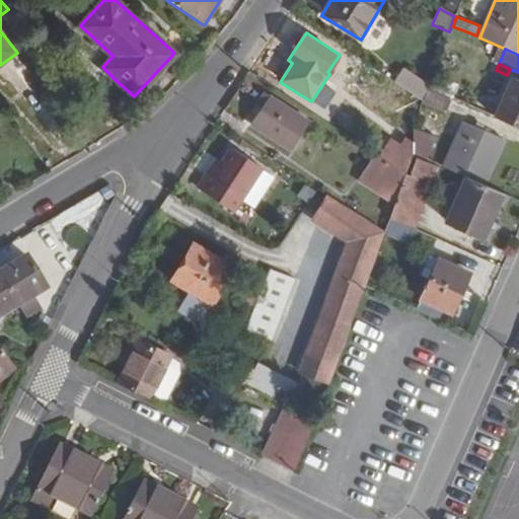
[(102,67),(95,75),(107,86),(115,79),(102,67)]
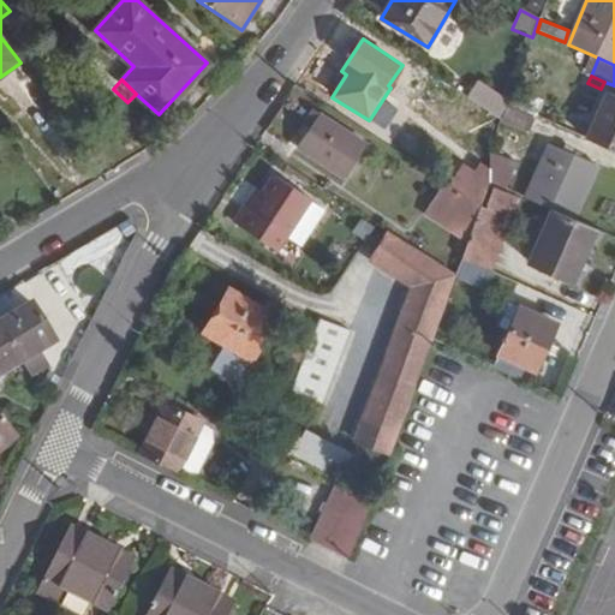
[(507,103),(477,81),(467,95),(502,119),(507,103)]
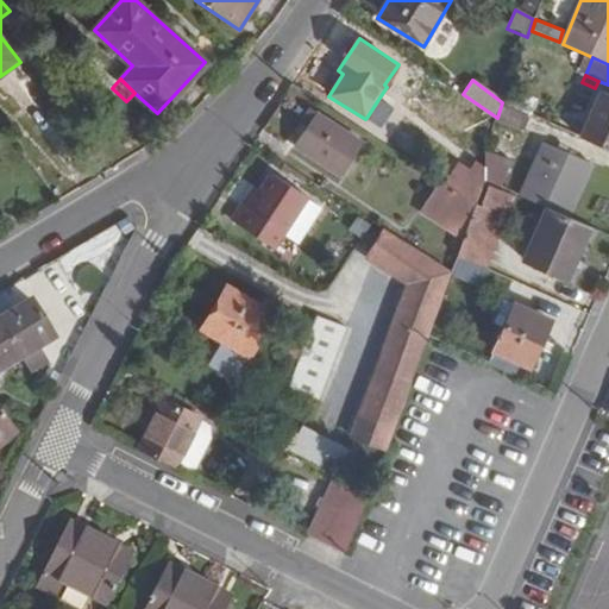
[(608,94),(600,90),(579,136),(608,149),(608,94)]
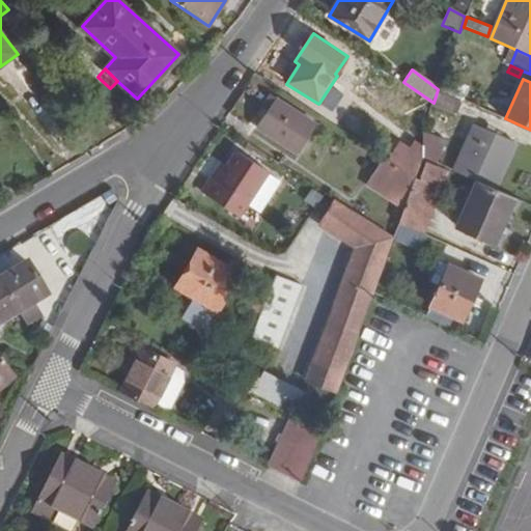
[(341,92),(331,85),(319,103),(330,109),(341,92)]
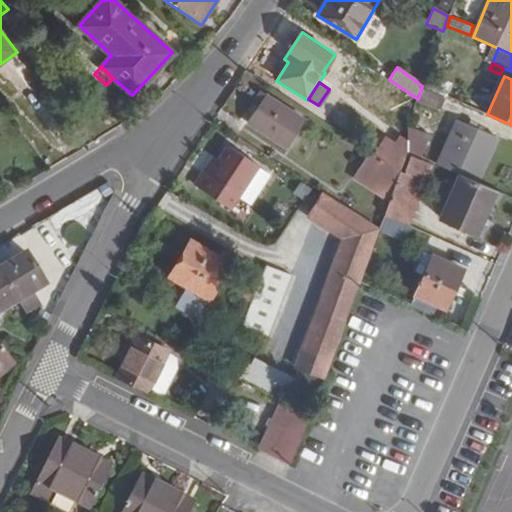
[(417,101),(439,111),(446,96),(444,95),(422,86),(418,99),(417,101)]
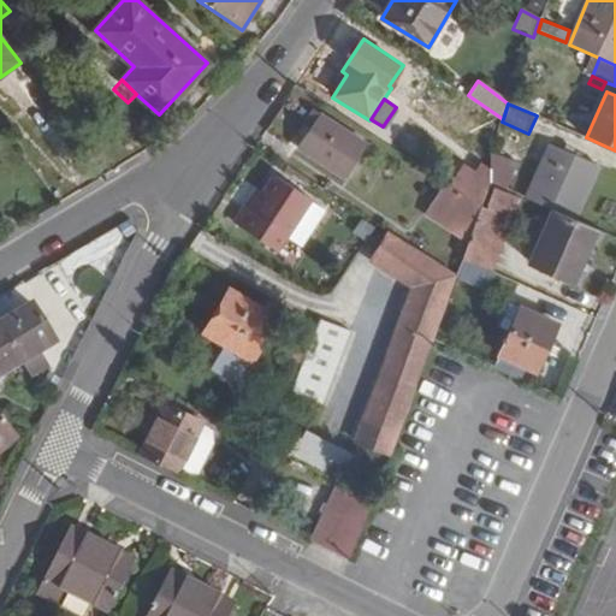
[(539,104),(534,114),(537,116),(560,126),(564,116),(539,104)]
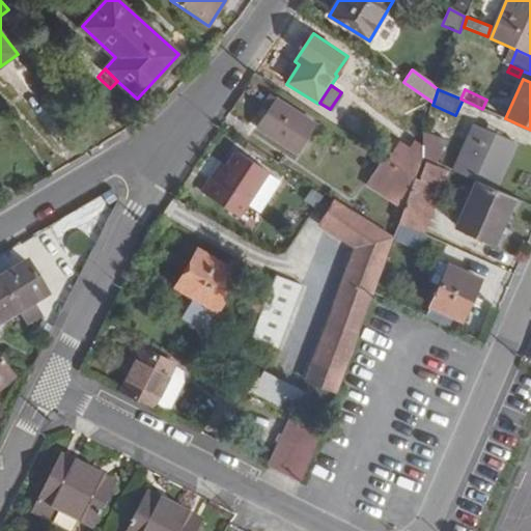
[(277,98),(271,93),(262,106),(269,110),(277,98)]
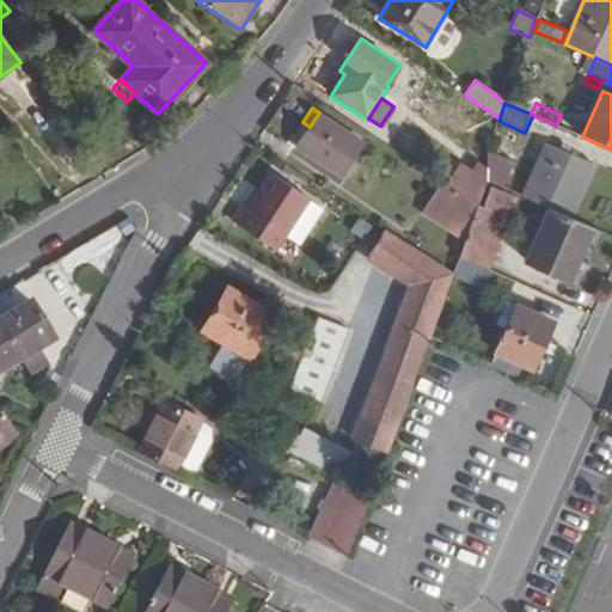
[(341,179),(365,144),(319,112),(310,127),(294,148),(341,179)]
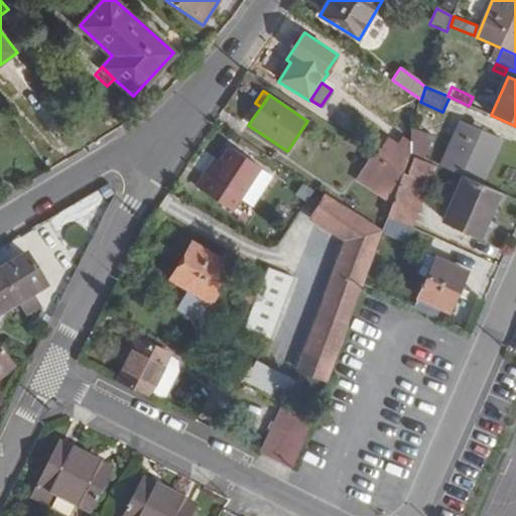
[(502,140),(460,121),(438,166),(463,176),(483,185),(502,140)]
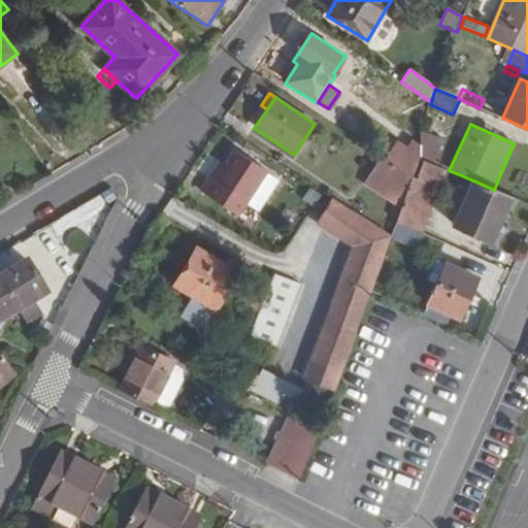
[(421,131),(421,156),(420,158),(425,160),(434,164),(443,139),(421,131)]
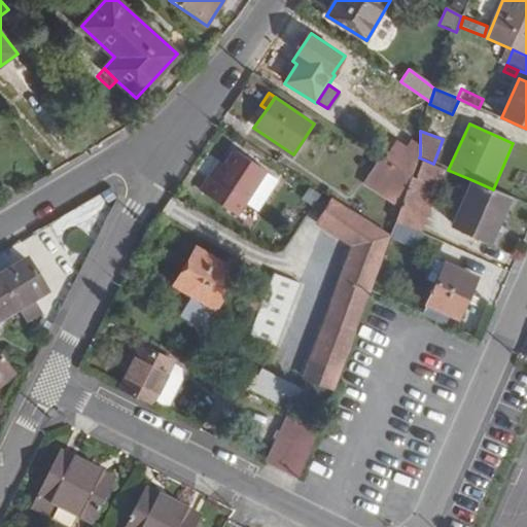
[(410,140),(406,146),(419,154),(418,145),(410,140)]
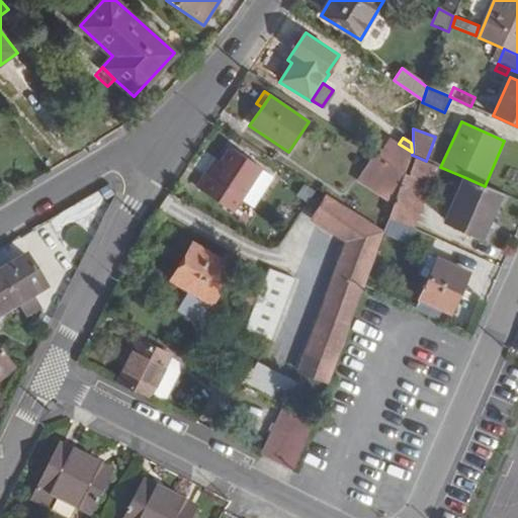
[(239,145),(254,155),(259,149),(243,139),(239,145)]
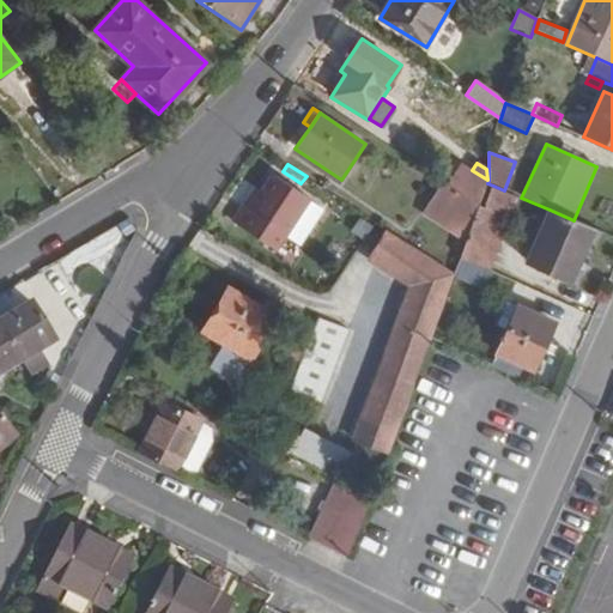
[(472,170),(462,164),(449,184),(480,204),(487,183),(489,181),(487,180),(472,170)]
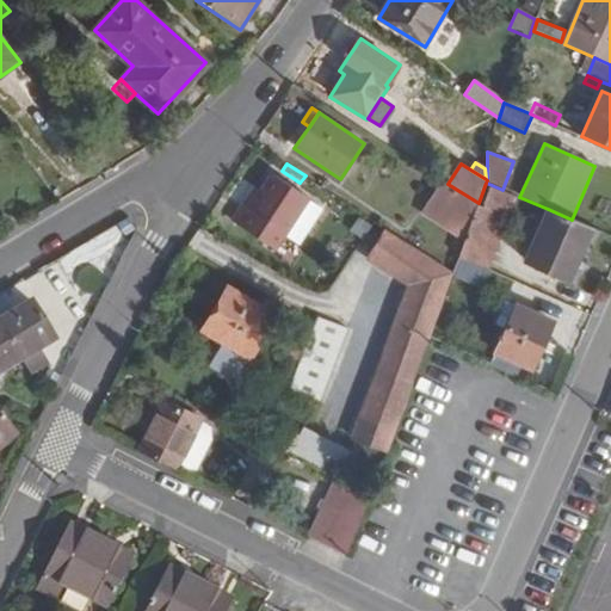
[(266,241),(276,229),(288,235),(310,201),(270,173),(259,190),(248,207),(242,204),(233,220),(266,241)]
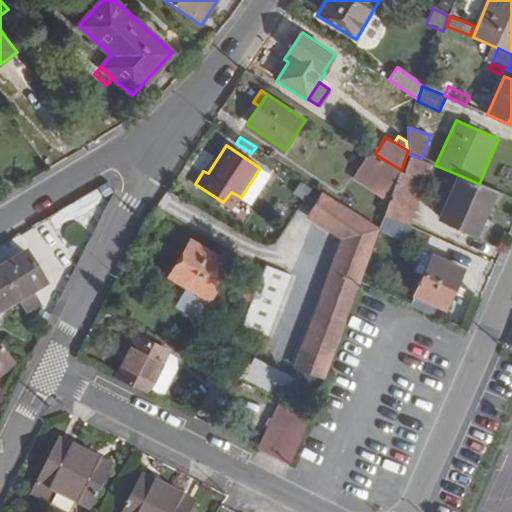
[(370,151),(355,176),(390,202),(400,173),(401,170),(375,154),(370,151)]
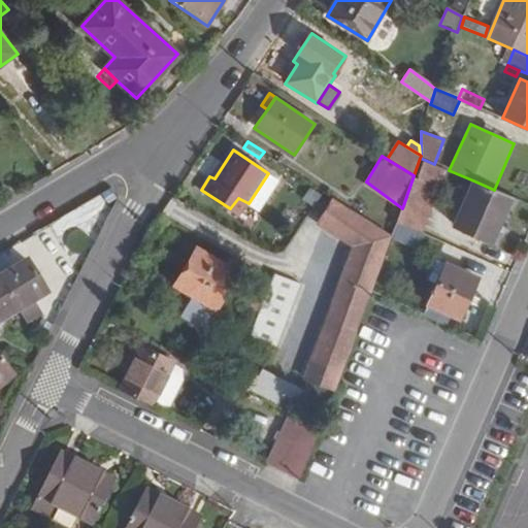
[(418,179),(413,178),(402,208),(398,224),(420,233),(446,169),(434,164),(425,160),(418,179)]
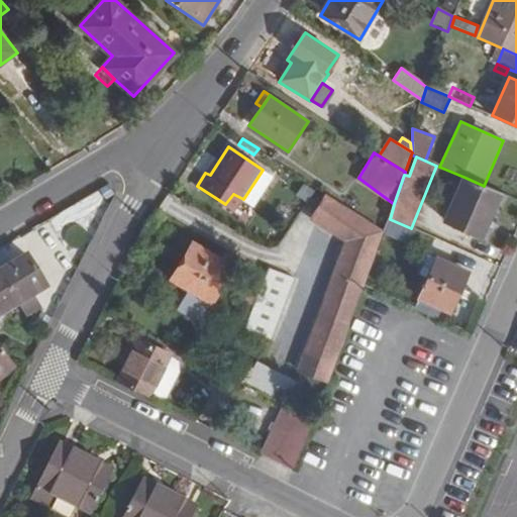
[(219,161),(215,158),(205,173),(210,175),(219,161)]
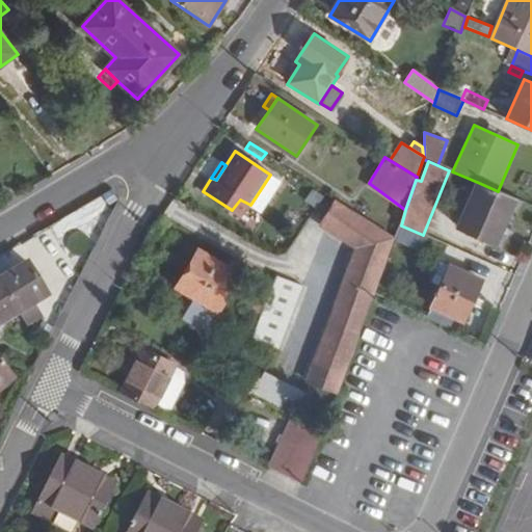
[(282,182),(270,175),(250,205),(262,213),(282,182)]
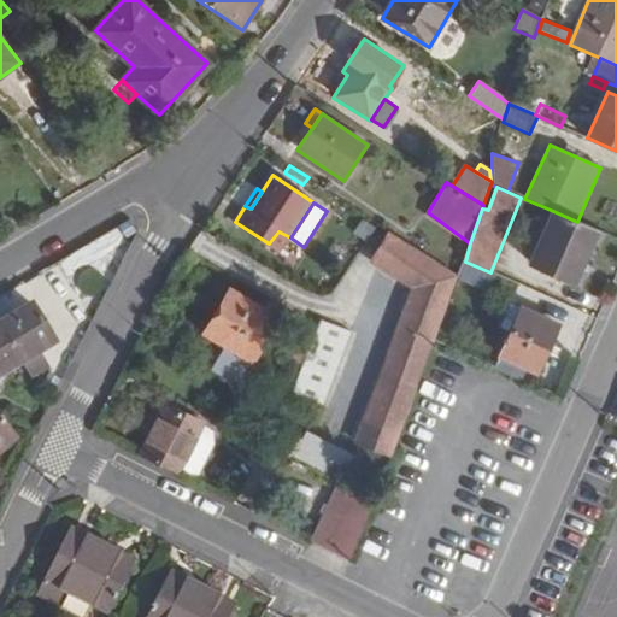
[(529,264),(574,285),(598,230),(577,222),(553,211),(529,264)]
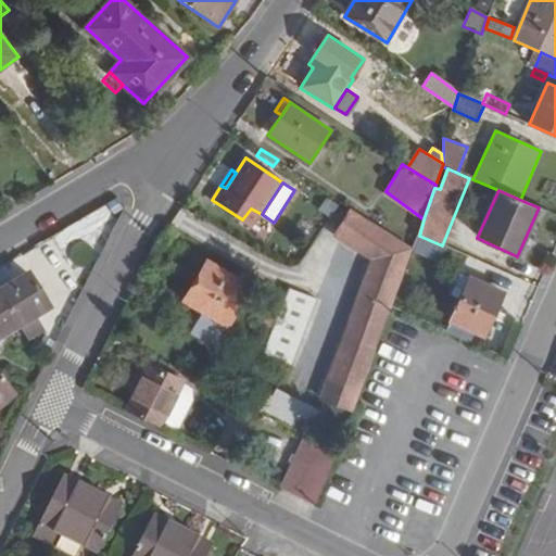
[(318,399),(350,412),(412,247),(351,209),(333,236),(369,260),(318,399)]
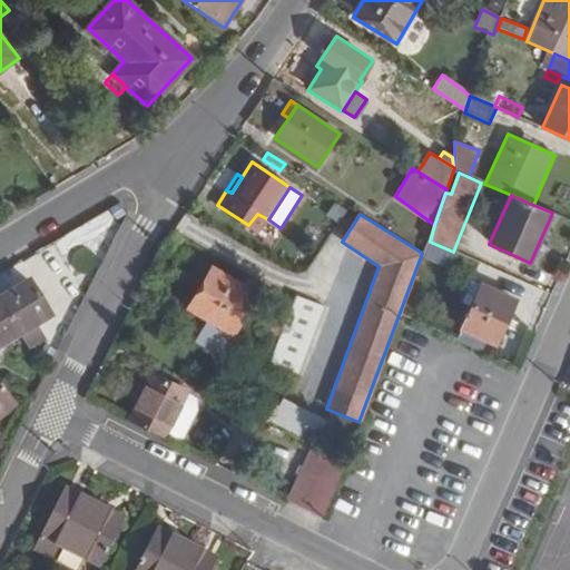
[(430,242),(425,255),(423,259),(449,271),(457,253),(453,252),(430,242)]
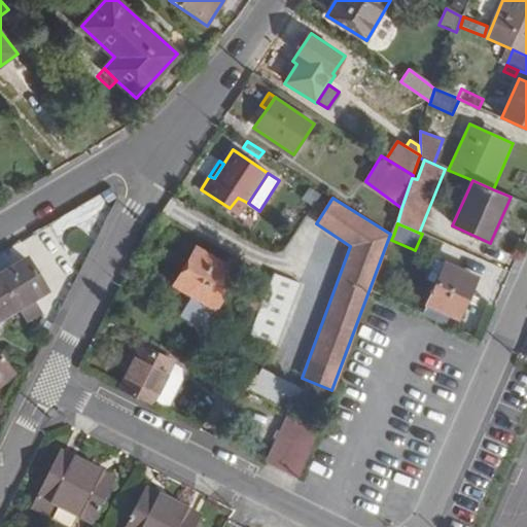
[(198,247),(175,284),(191,293),(174,322),(199,338),(238,271),(198,247)]
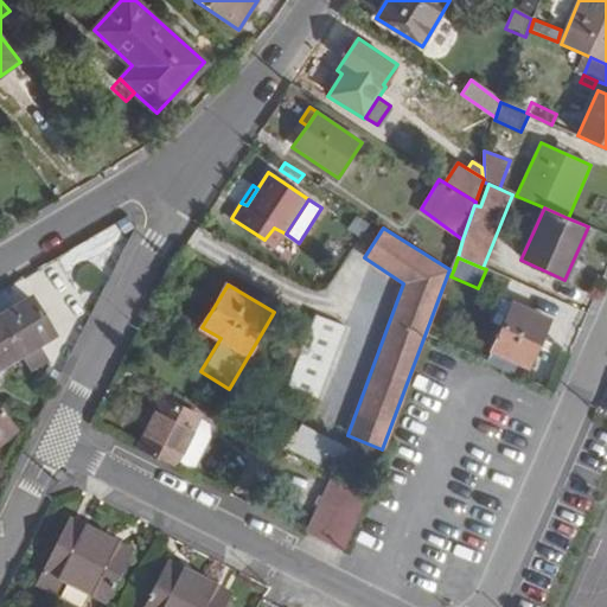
[(32,299),(0,318),(0,326),(20,359),(25,368),(32,371),(49,360),(40,347),(56,338),(71,317),(53,287),(32,299)]
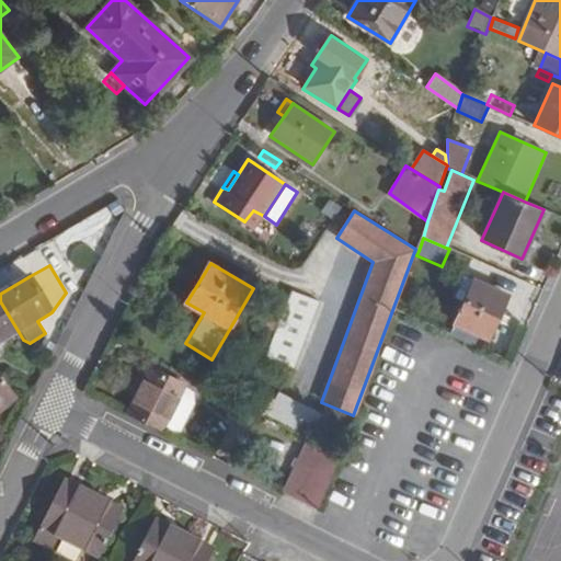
[(507,296),(473,279),(454,323),(488,339),(507,296)]
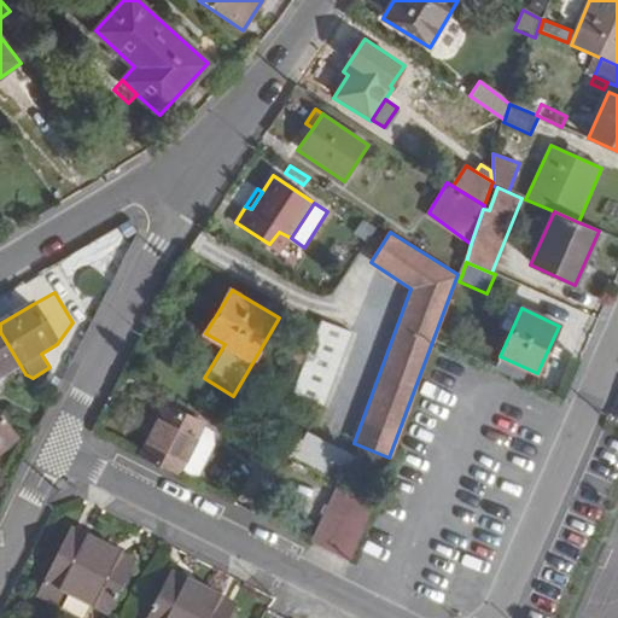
[(353,333),(318,320),(285,403),(320,417),(353,333)]
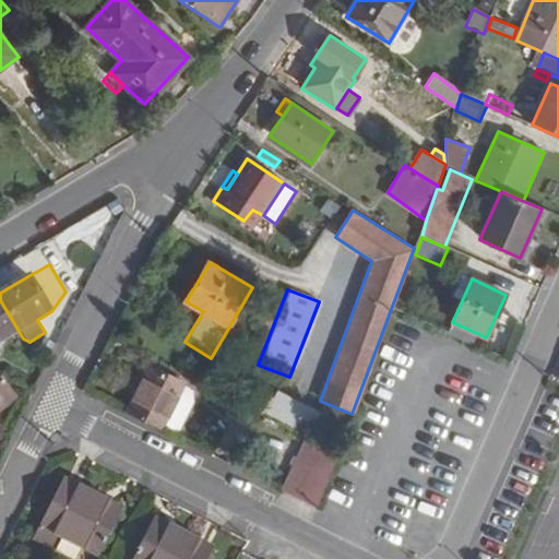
[(0,300),(0,342),(19,331),(0,300)]
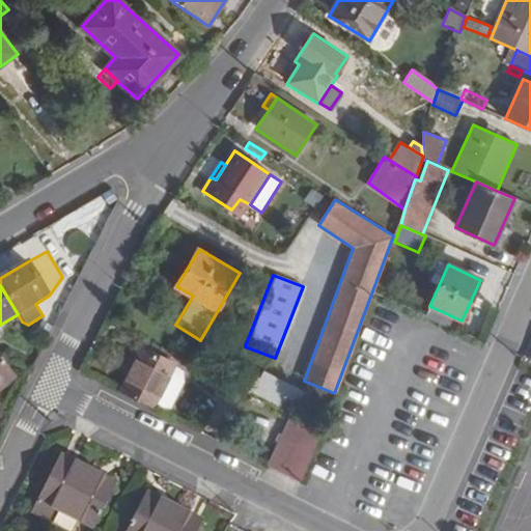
[(176,362),(144,345),(121,392),(155,409),(176,363),(176,362)]
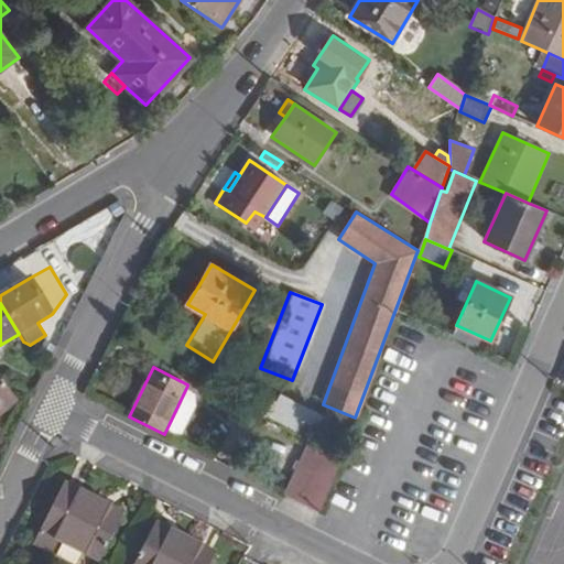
[(0,414),(17,401),(1,382),(0,381),(0,414)]
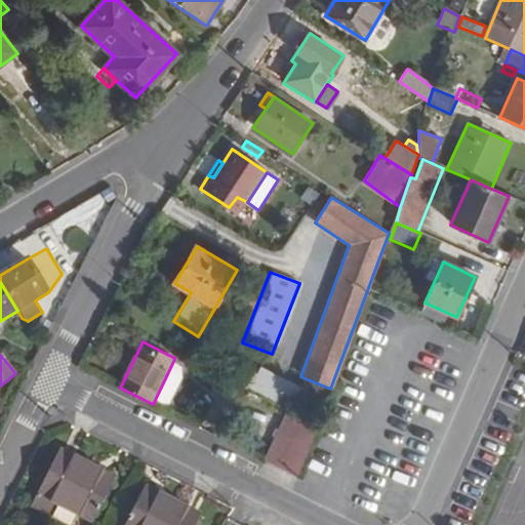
[(174,359),(153,404),(165,410),(170,401),(185,372),(184,364),(174,359)]
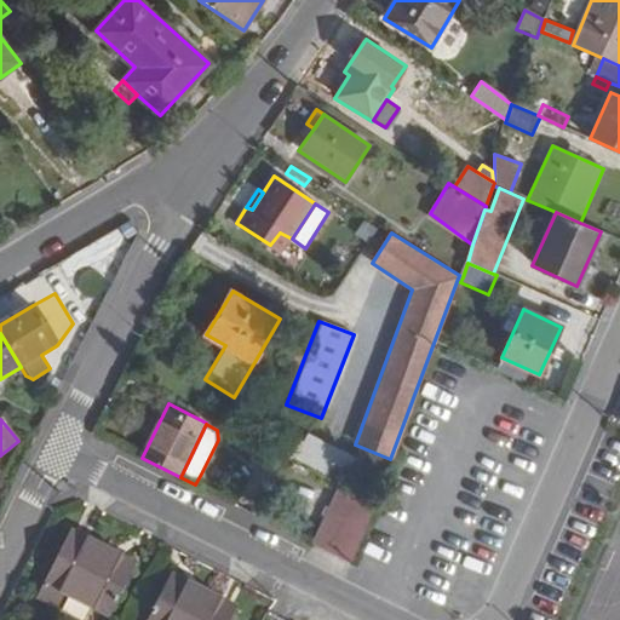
[(306,436),(294,459),(342,482),(354,459),(306,436)]
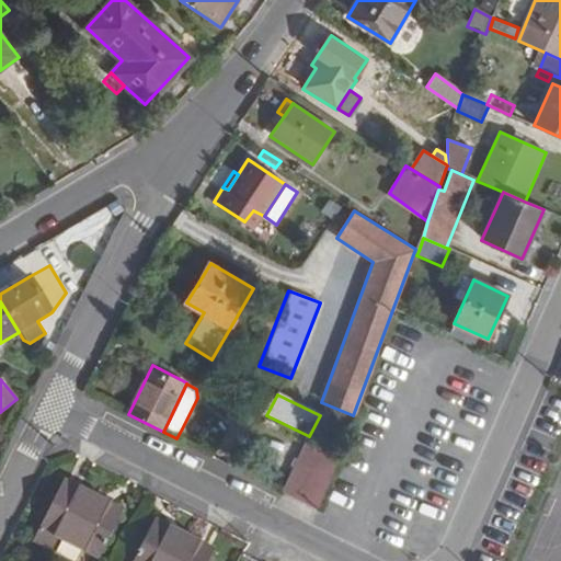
[(342,453),(311,437),(300,460),(332,477),(342,453)]
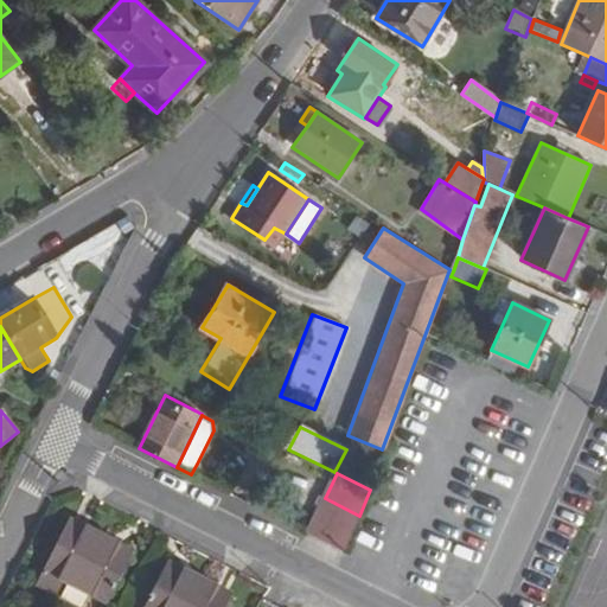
[(359,516),(325,498),(323,504),(357,522),(359,516)]
